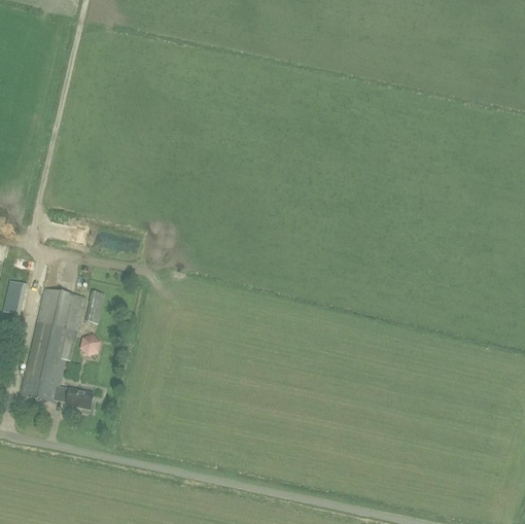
[(18,315),(25,284),(8,280),(1,311),(18,315)]
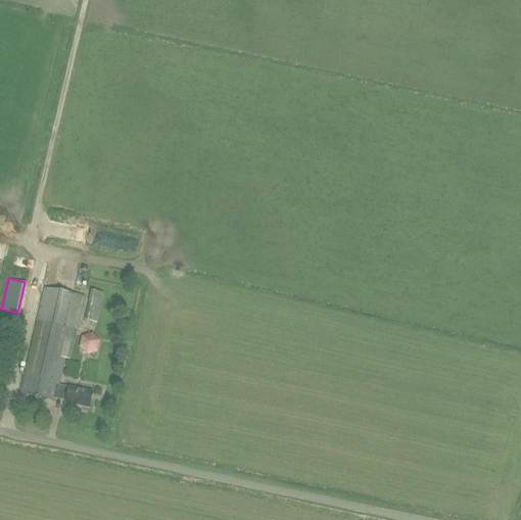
[(67,358),(82,294),(42,285),(19,390),(54,398),(55,395),(65,398),(64,400),(88,406),(92,390),(58,382),(63,357),(67,358)]
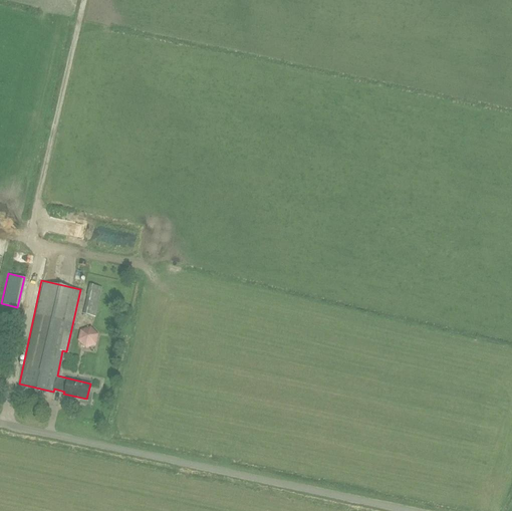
[(94,314),(100,285),(87,282),(84,291),(80,311),(94,314)]
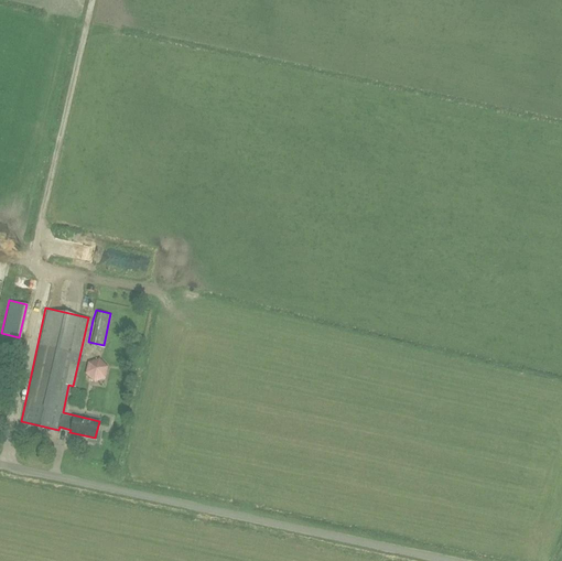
[(19,352),(22,340),(19,338),(9,336),(6,348),(19,352)]
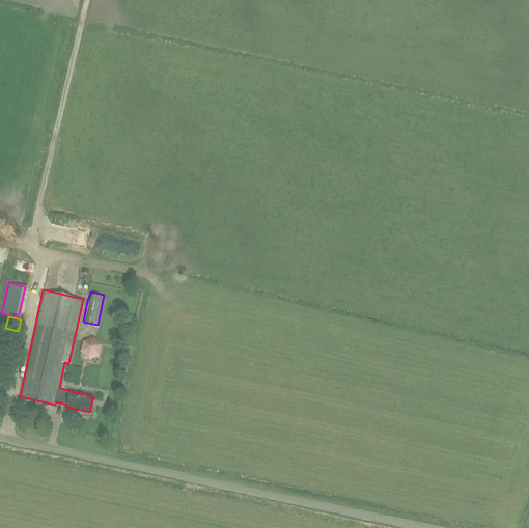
[(81,352),(100,355),(102,337),(83,334),(81,352)]
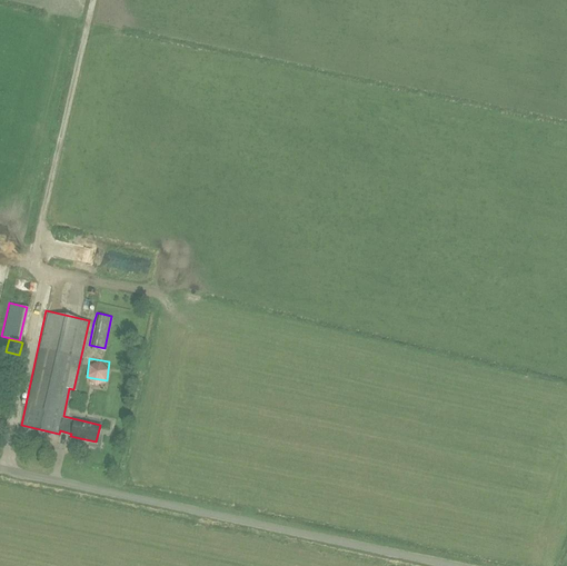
[(87,408),(87,398),(73,398),(73,408),(87,408)]
